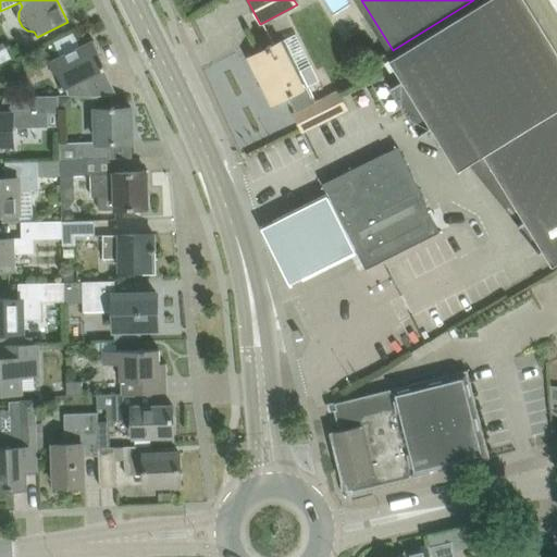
[(556,50),(525,0),(487,0),(390,61),(404,83),(393,89),(420,134),(431,127),(458,171),(484,156),(556,110),(556,50)]
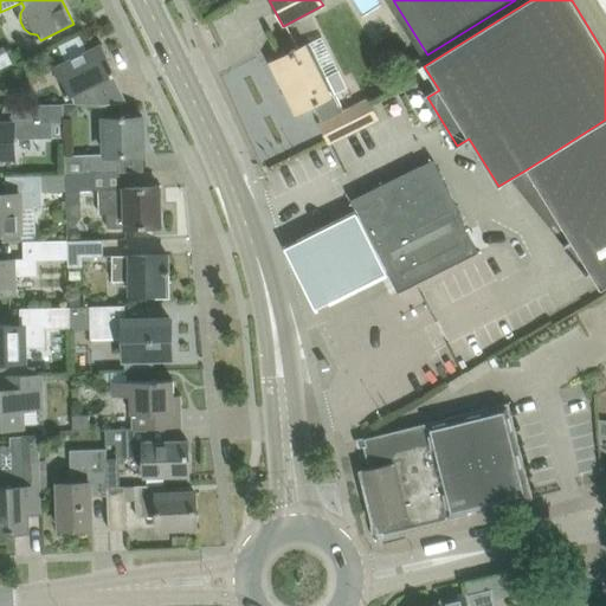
[(292,52),(271,63),(281,81),(283,79),(300,111),(313,104),(322,123),(321,124),(329,141),(330,143),(378,118),(368,101),(345,113),(335,94),(347,88),(322,38),(310,44),(292,52)]
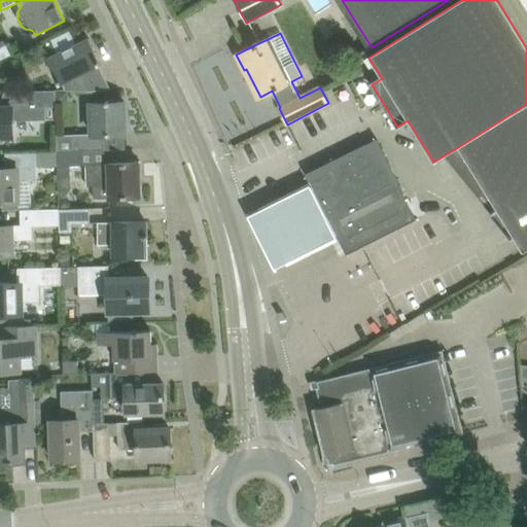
[(89,38),(70,47),(46,59),(60,84),(63,82),(67,91),(109,90),(94,58),(98,57),(89,38)]
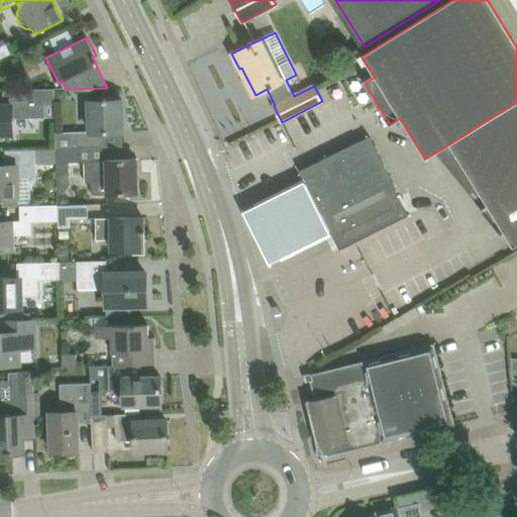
[(8,40),(0,41),(0,56),(11,55),(8,40)]
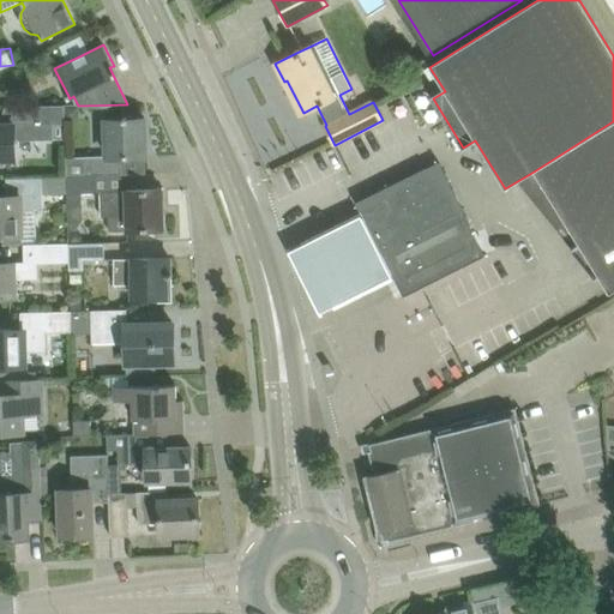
[(0,158),(14,160),(14,140),(53,139),(53,125),(65,124),(65,106),(10,107),(11,124),(0,124),(0,158)]
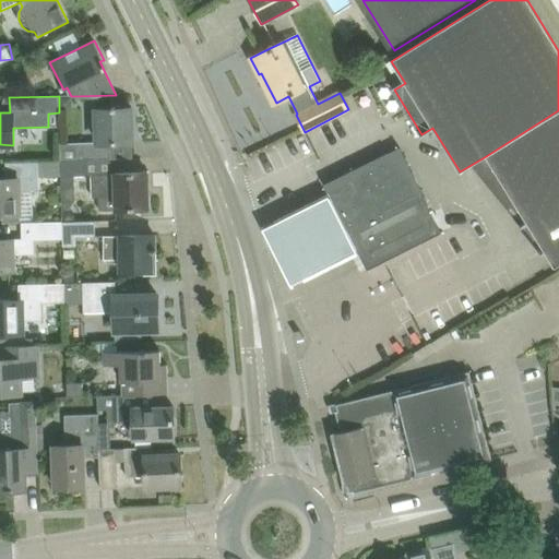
[(60,143),(60,161),(86,161),(110,159),(110,143),(132,142),(131,108),(96,109),(97,125),(98,142),(60,143)]
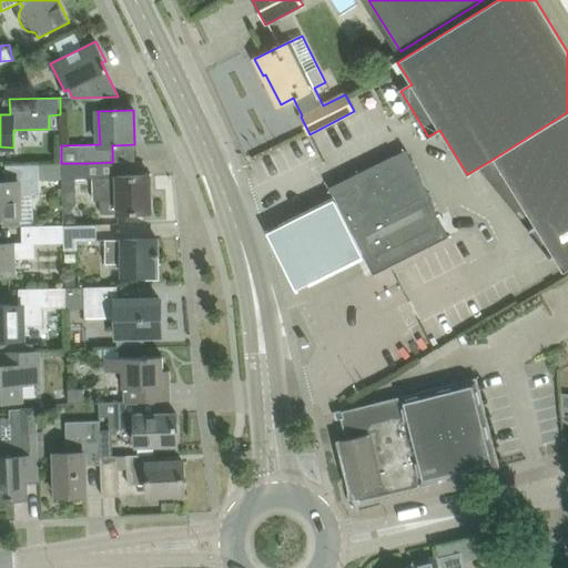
[(567,112),(494,159),(564,272),(567,269),(567,112)]
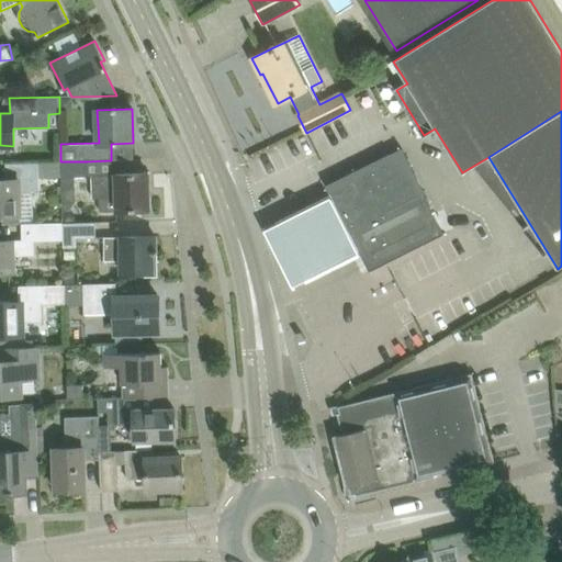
[(360,170),(360,168),(326,186),(330,193),(369,271),(445,234),(430,206),(431,205),(430,204),(429,205),(426,199),(427,198),(423,189),(423,190),(416,178),(417,178),(413,170),(411,166),(411,164),(409,164),(407,160),(408,159),(406,157),(404,153),(402,148),(398,150),(391,155),(391,153),(386,155),(388,157),(375,163),(375,161),(371,163),(372,164),(360,170)]
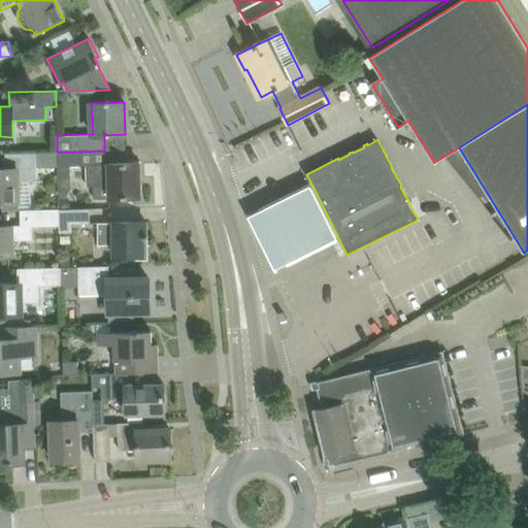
[(5,153),(5,168),(0,168),(0,202),(2,203),(3,209),(31,208),(30,180),(36,179),(36,167),(58,166),(57,152),(5,153)]
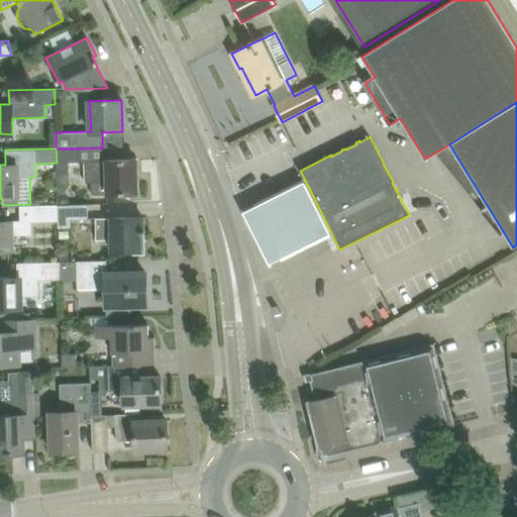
[(80,148),(56,148),(57,163),(57,172),(70,171),(69,163),(81,163),(80,148)]
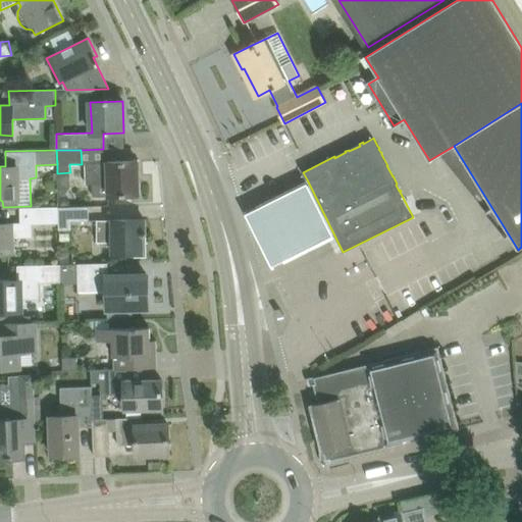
[(86,185),(92,185),(93,197),(139,196),(138,161),(107,162),(86,163),(86,185)]
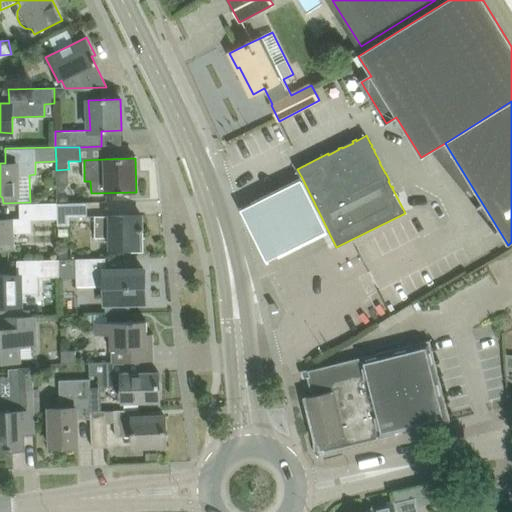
[(298,175),(240,205),(266,256),(324,226),(298,175)]
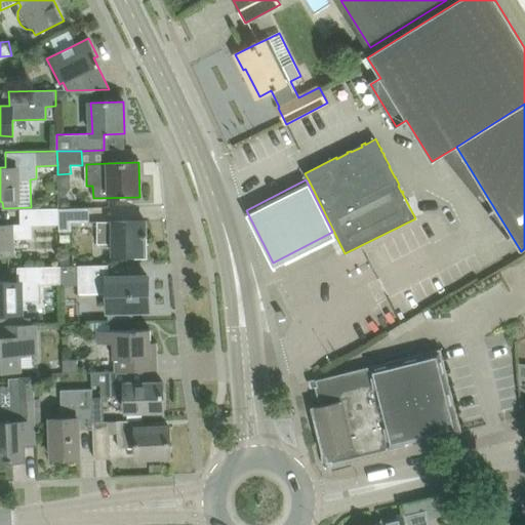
[(65,197),(58,197),(58,207),(72,206),(72,204),(65,197)]
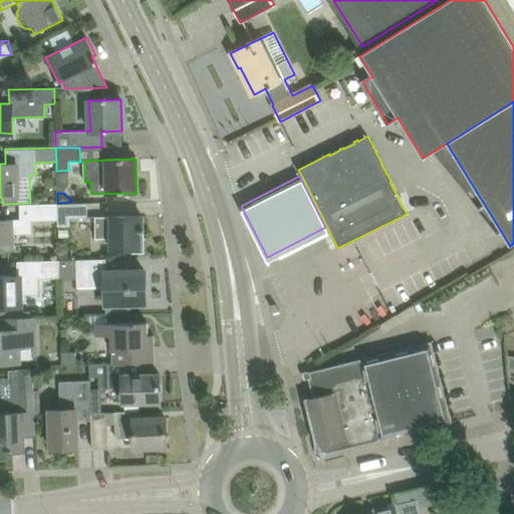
[(87,204),(57,205),(57,220),(57,227),(70,226),(69,218),(87,218),(87,204)]
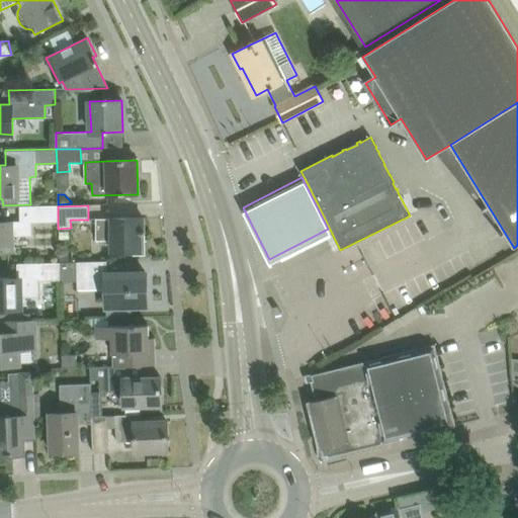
[(0,251),(1,251),(11,251),(11,236),(31,235),(30,222),(58,222),(58,206),(20,206),(21,222),(0,222),(0,251)]
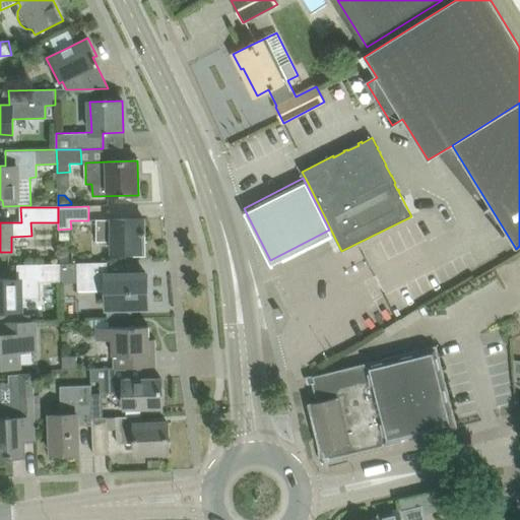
[(112,252),(122,252),(142,252),(142,235),(144,235),(144,218),(124,218),(112,219),(96,219),(96,241),(112,241),(112,252)]
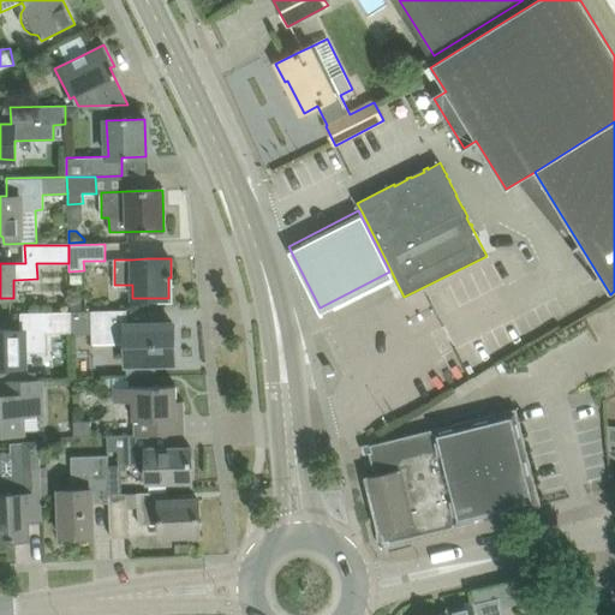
[(71,275),(71,285),(83,285),(83,275),(71,275)]
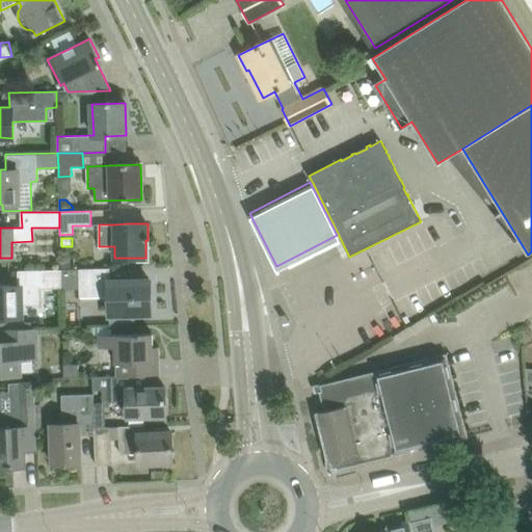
[(60,269),(60,276),(79,276),(80,298),(108,298),(109,315),(151,314),(150,281),(109,282),(109,268),(60,269)]
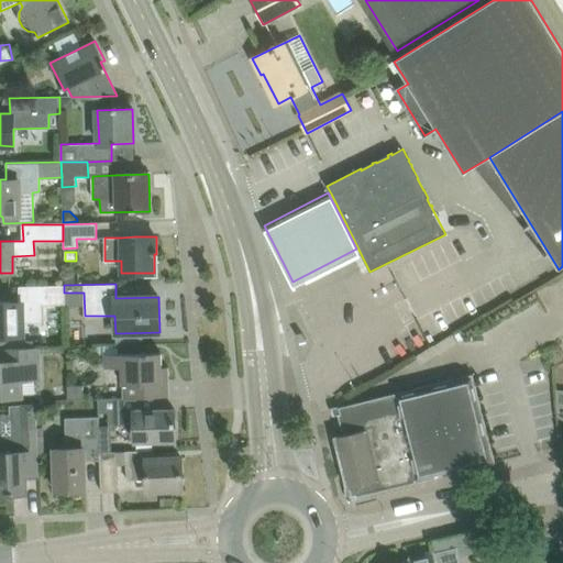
[(0,335),(12,335),(23,335),(23,319),(43,318),(42,302),(54,302),(54,310),(65,310),(65,302),(64,293),(64,285),(19,286),(20,302),(0,302),(0,335)]
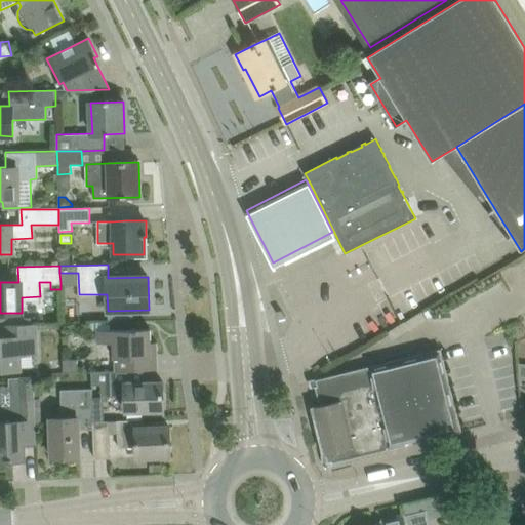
[(0,369),(5,370),(21,369),(21,354),(36,354),(35,324),(2,325),(2,337),(0,336),(0,369)]
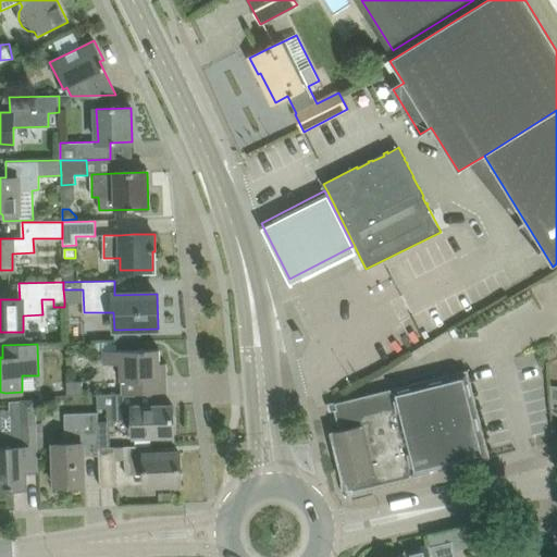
[(120,363),(121,394),(140,393),(168,393),(166,363),(160,363),(159,349),(103,350),(103,363),(120,363)]
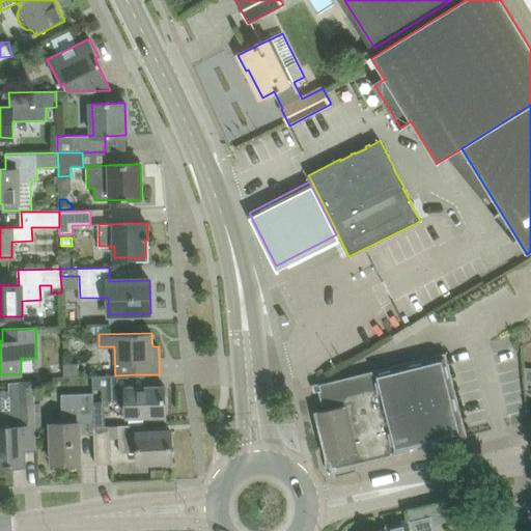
[(438,355),(407,362),(427,444),(467,434),(446,352),(438,355)]
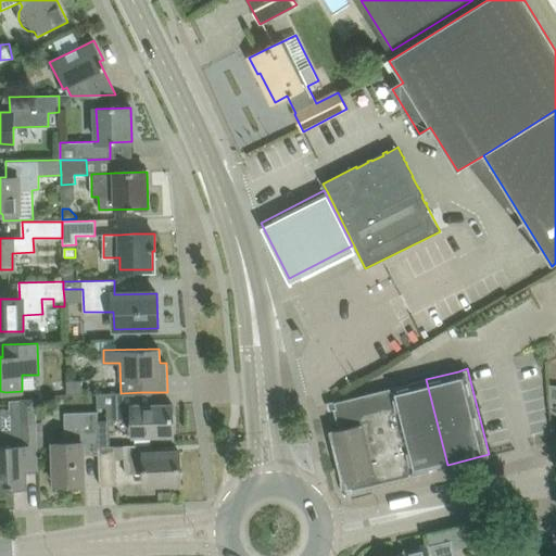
[(426,379),(392,388),(414,472),(447,465),(426,379)]
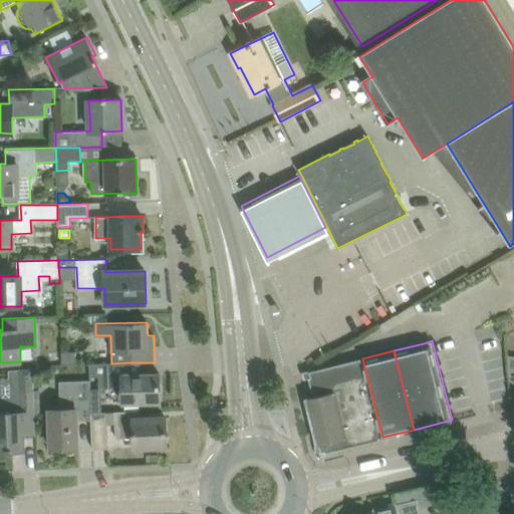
[(75,351),(61,352),(62,364),(76,364),(75,351)]
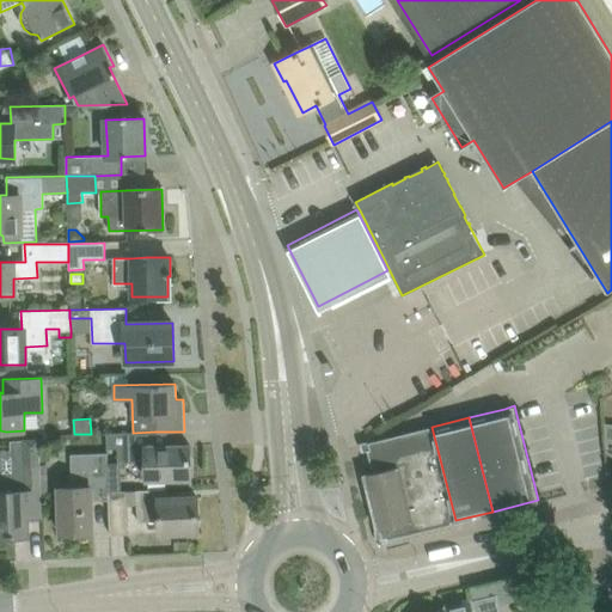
[(373,472),(363,475),(378,531),(381,530),(384,538),(456,520),(432,427),(368,444),(371,450),(368,451),(373,472)]
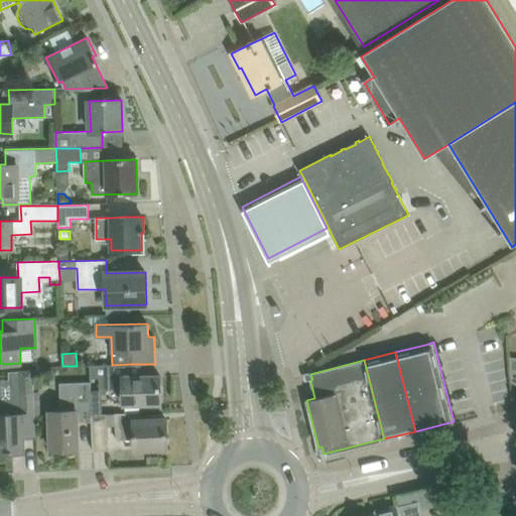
[(130,364),(112,365),(90,365),(90,379),(100,378),(100,390),(123,390),(124,404),(125,404),(139,404),(161,403),(160,375),(131,376),(130,364)]
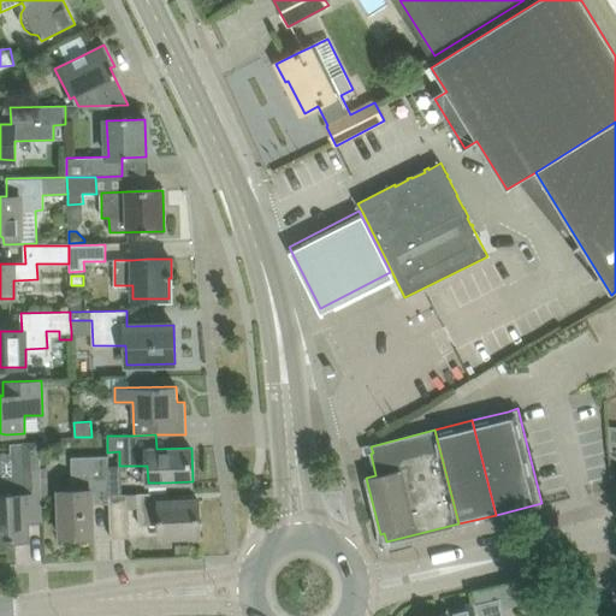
[(42,521),(40,442),(11,443),(11,455),(16,455),(17,480),(0,480),(0,538),(7,538),(7,540),(28,540),(27,510),(40,510),(41,521),(42,521)]
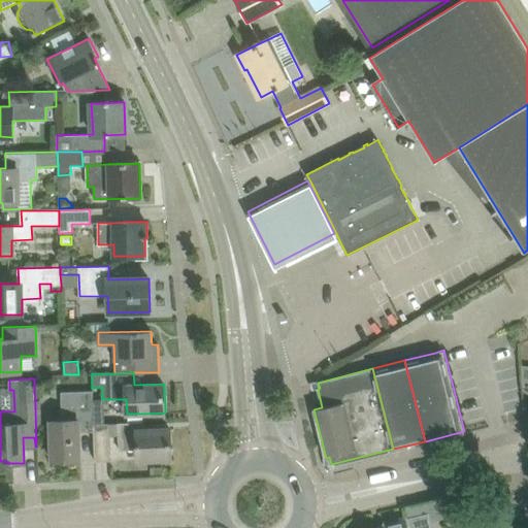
[(51,421),(52,440),(53,461),(79,460),(78,432),(94,432),(94,424),(92,391),(61,392),(62,421),(51,421)]
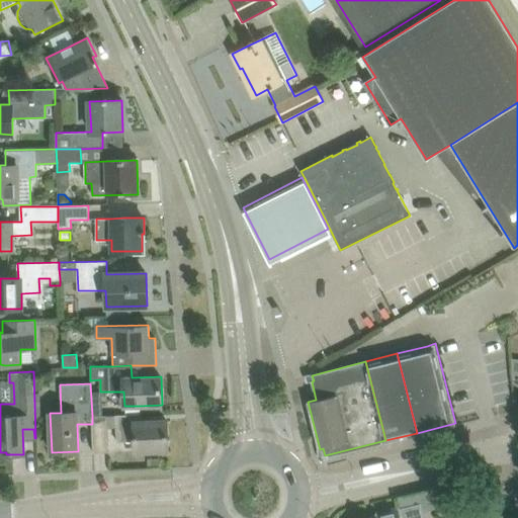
[(140,406),(125,406),(125,415),(141,414),(140,406)]
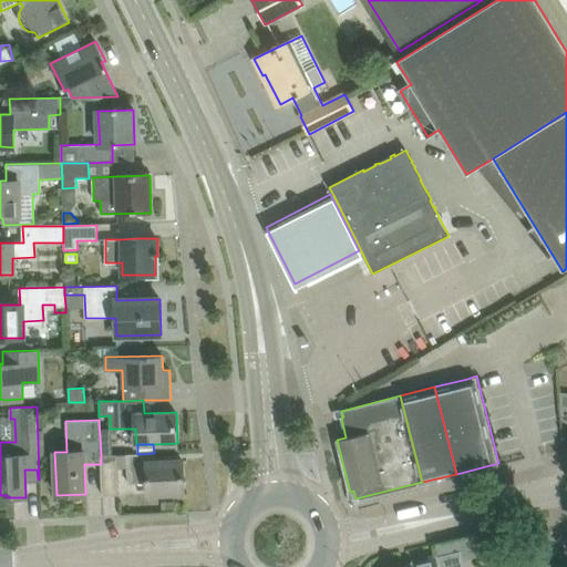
[(126,454),(126,462),(127,483),(147,483),(148,494),(184,492),(183,461),(155,462),(154,453),(137,454),(126,454)]
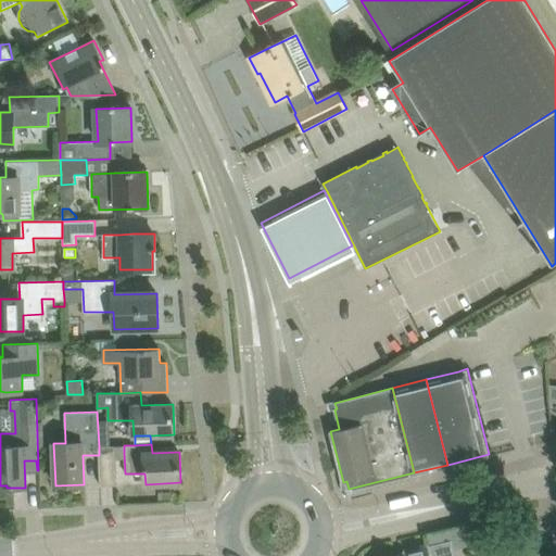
[(114,446),(99,446),(99,455),(100,487),(116,485),(114,446)]
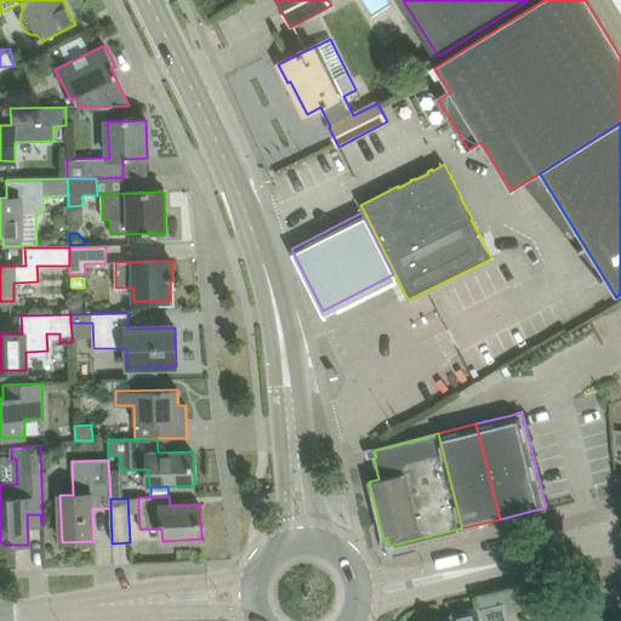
[(445,620),(506,620),(503,604),(479,610),(479,609),(450,616),(451,620),(445,620)]
